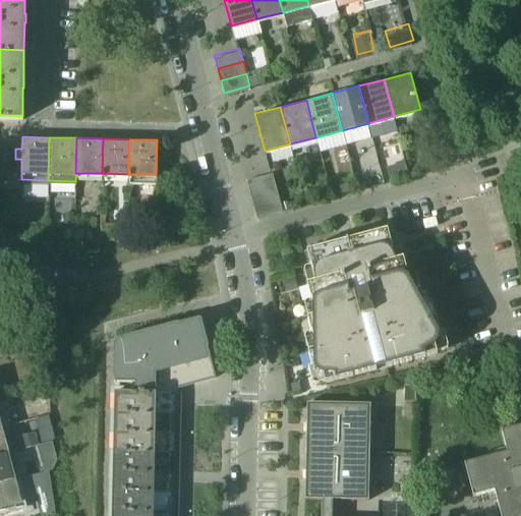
[(0,140),(0,173),(10,174),(10,157),(11,141),(0,140)]
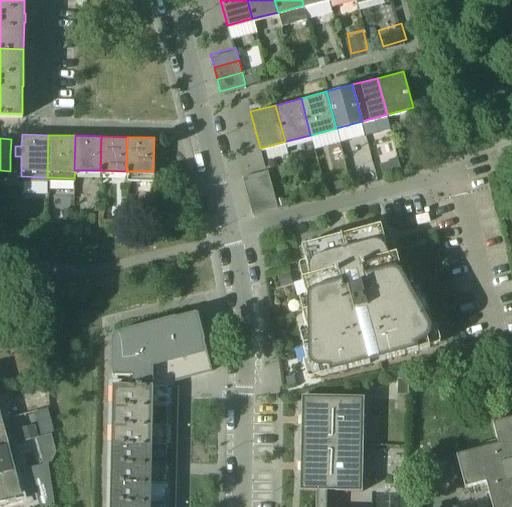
[(267,167),(242,174),(246,187),(271,180),(267,167)]
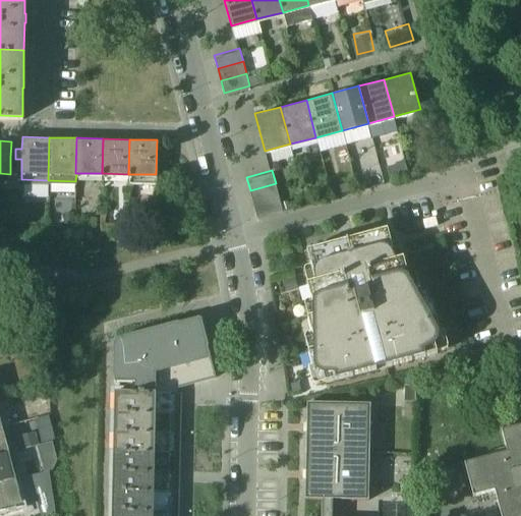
[(276,183),(250,190),(253,202),(279,194),(276,183)]
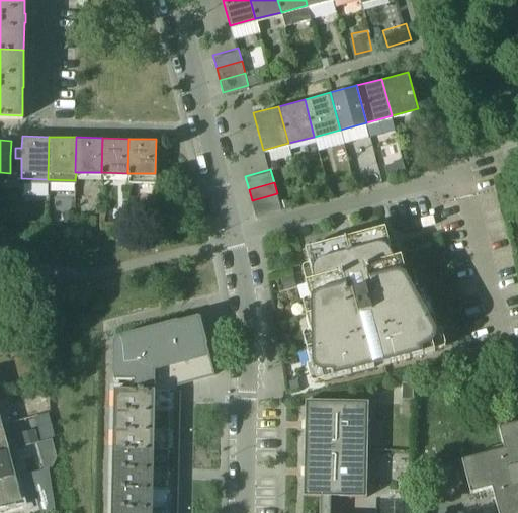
[(277,193),(252,200),(255,212),(280,206),(277,193)]
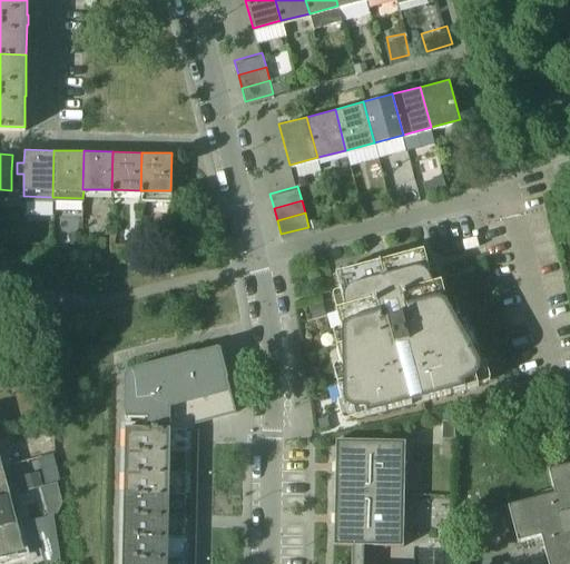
[(385,260),(375,264),(375,263),(371,260),(335,269),(344,304),(335,306),(344,342),(336,344),(345,378),(336,381),(343,405),(352,403),(355,415),(411,401),(410,397),(421,395),(422,397),(478,383),(474,370),(483,368),(477,343),(468,345),(459,310),(450,313),(441,278),(432,280),(423,246),(387,256),(385,260)]
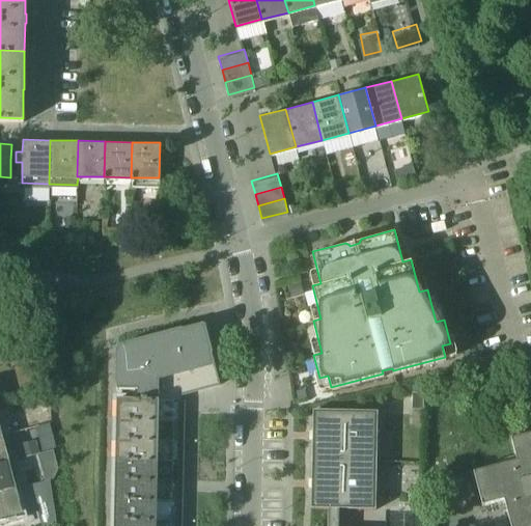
[(300,278),(288,281),(291,293),(303,289),(300,278)]
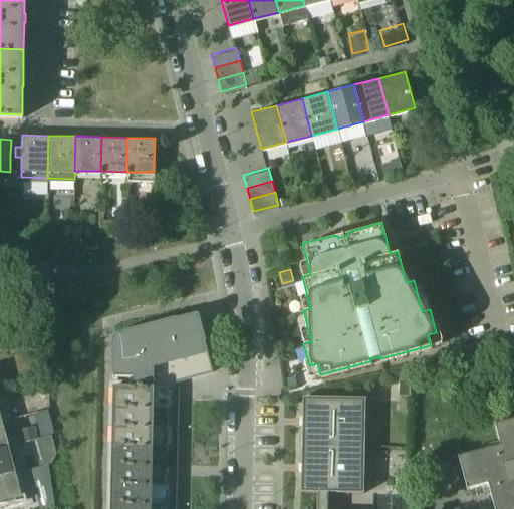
[(170,508),(172,464),(173,379),(212,369),(196,311),(113,332),(113,334),(113,373),(134,374),(134,378),(113,378),(109,508),(170,508)]
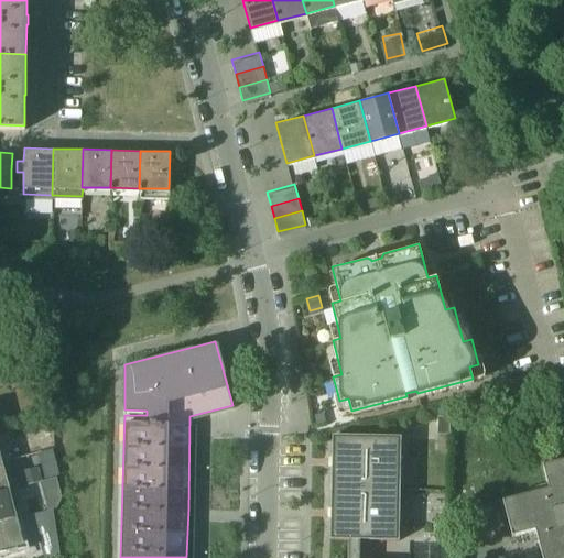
[(503,367),(491,370),(495,382),(507,379),(503,367)]
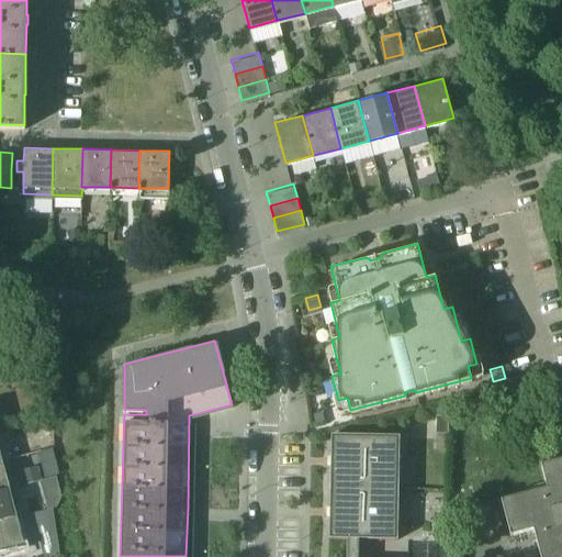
[(322,409),(313,411),(315,420),(324,418),(322,409)]
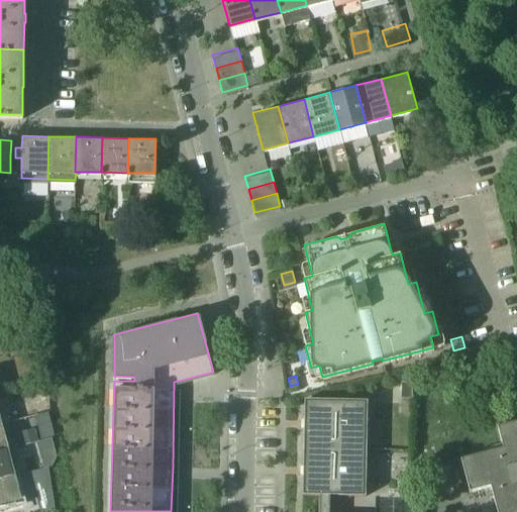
[(412,395),(412,380),(401,380),(400,395),(412,395)]
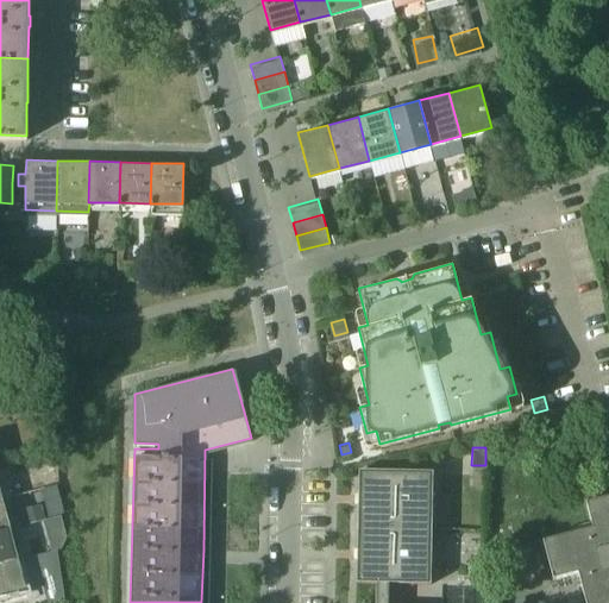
[(359,469),(358,523),(431,525),(432,471),(433,471),(433,469),(358,468),(358,469),(359,469)]
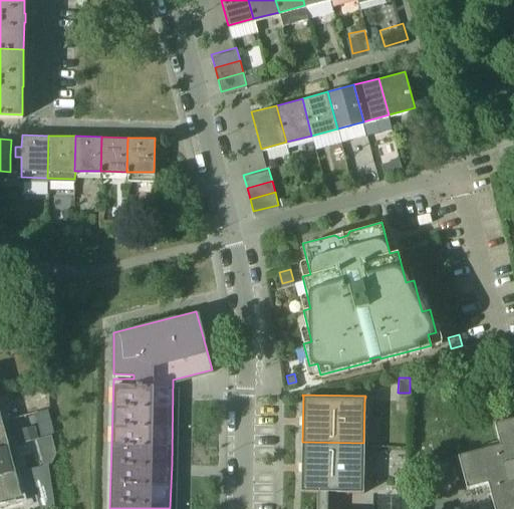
[(513,508),(513,416),(494,422),(500,443),(458,454),(466,486),(487,481),(494,508),(513,508)]
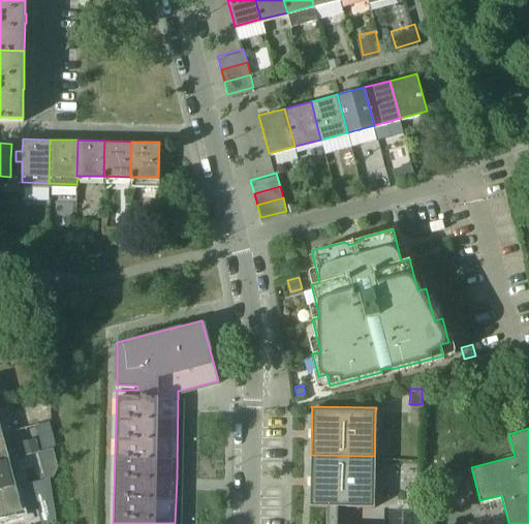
[(1,430),(0,430),(0,458),(8,457),(1,430)]
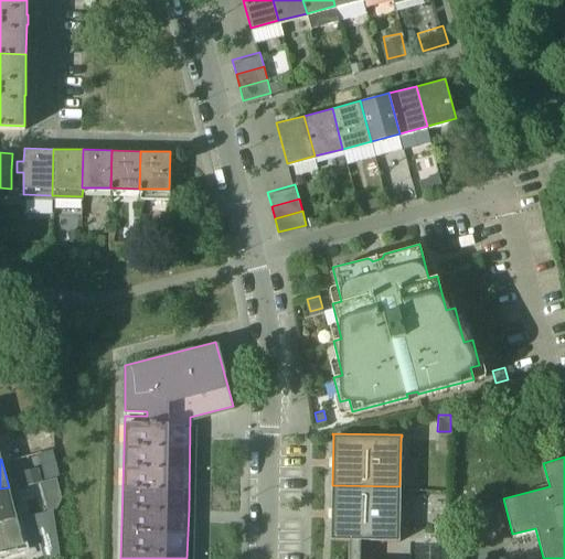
[(38,464),(20,469),(24,483),(41,479),(38,464)]
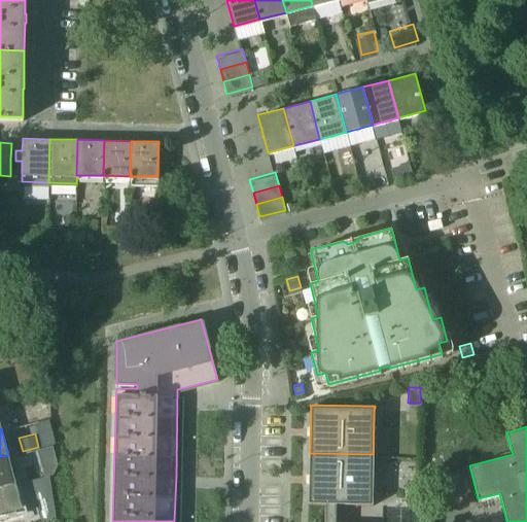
[(372,501),(373,454),(310,453),(309,499),(308,499),(308,501),(324,501),(337,501),(373,502),(373,501),(372,501)]
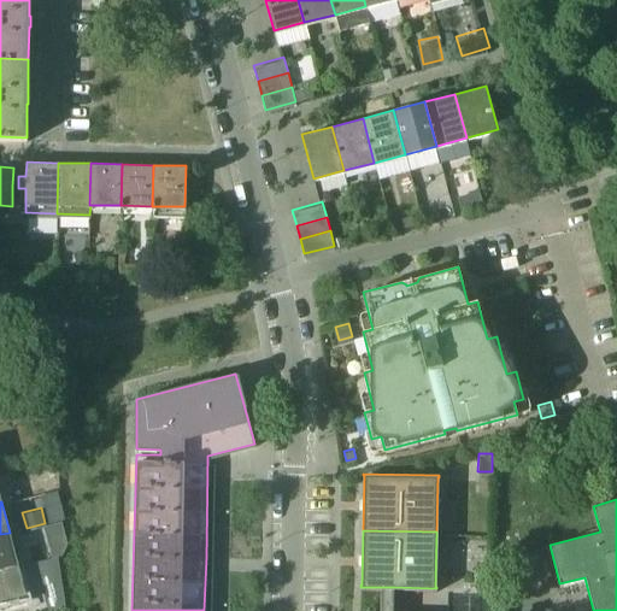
[(10,533),(0,534),(0,567),(18,563),(10,533)]
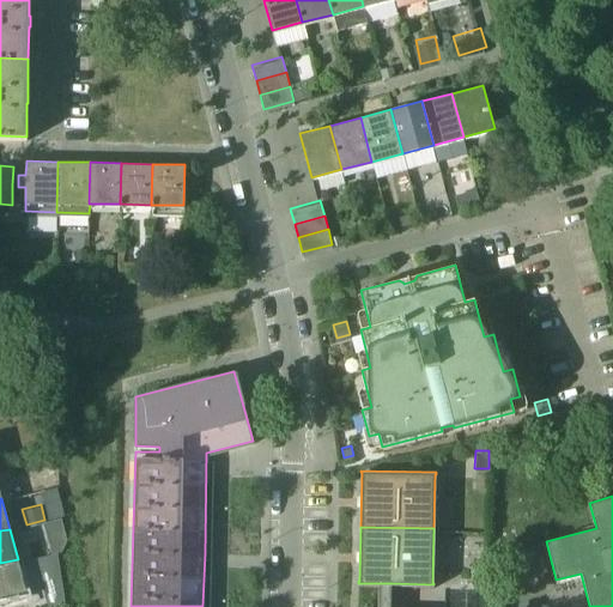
[(66,536),(48,541),(50,551),(58,548),(61,548),(66,539),(66,536)]
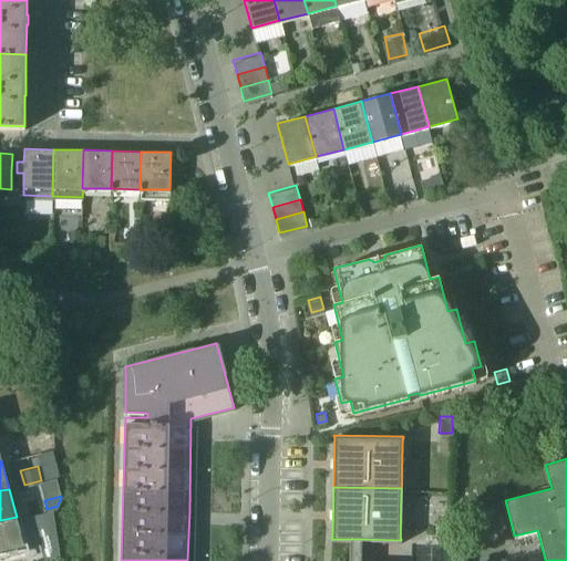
[(17,517),(0,520),(0,551),(24,546),(17,517)]
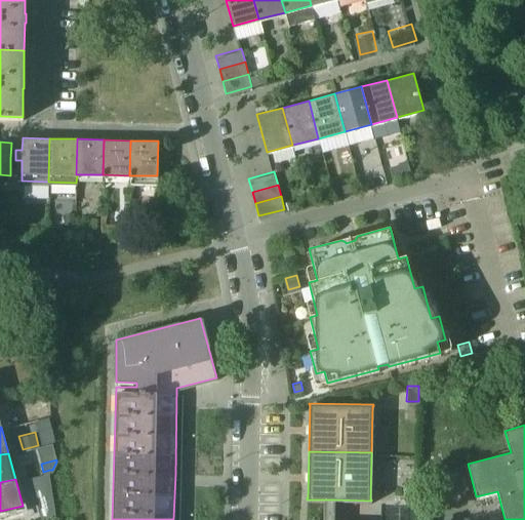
[(404,502),(415,502),(415,486),(404,486),(404,502)]
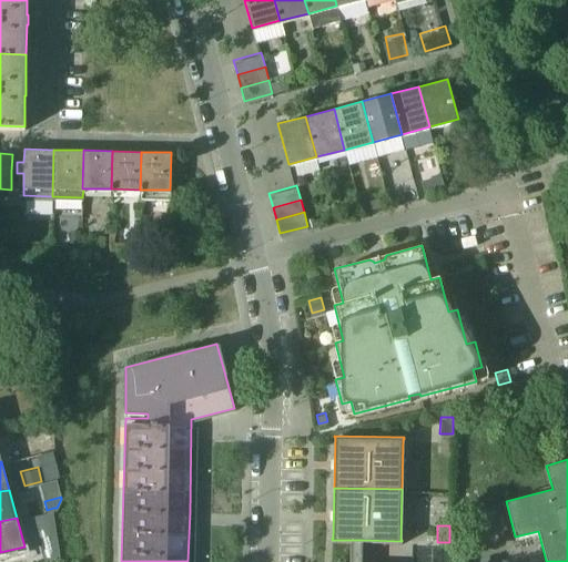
[(362,561),(363,540),(350,540),(350,561),(362,561)]
